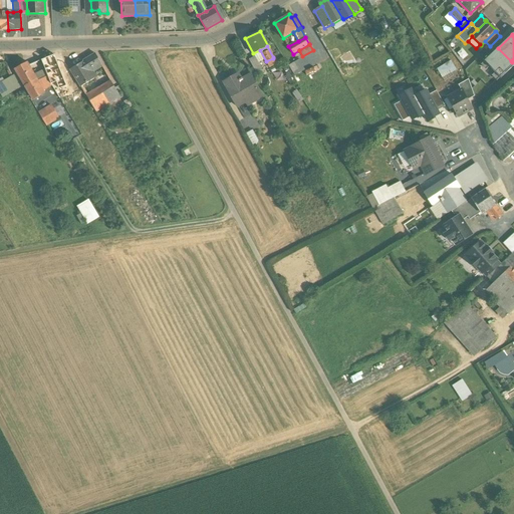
[(511,61),(498,48),(491,55),(504,68),(511,61)]
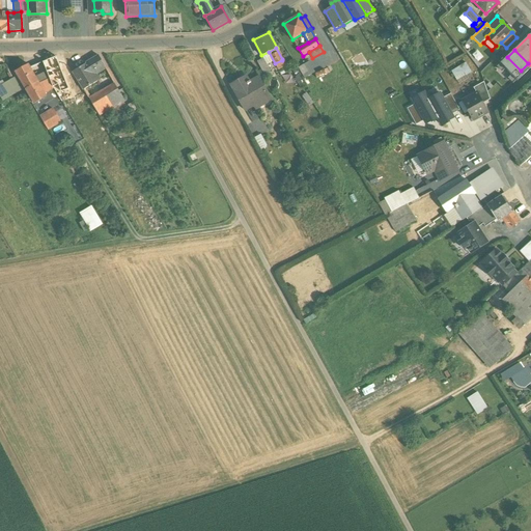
[(57,56),(43,62),(47,73),(50,79),(53,87),(59,85),(66,81),(57,56)]
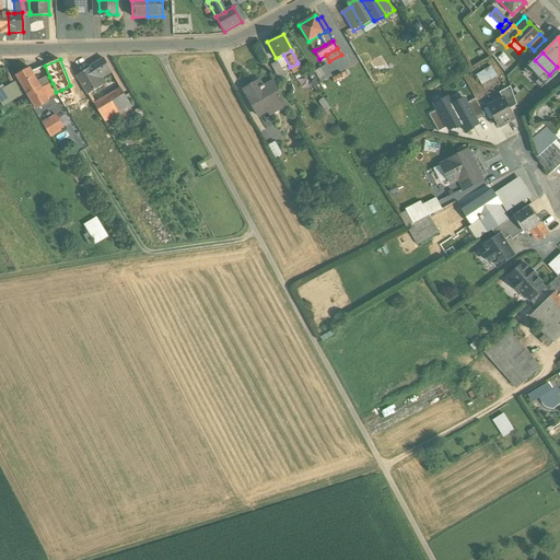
[(105,59),(98,63),(107,79),(114,76),(105,59)]
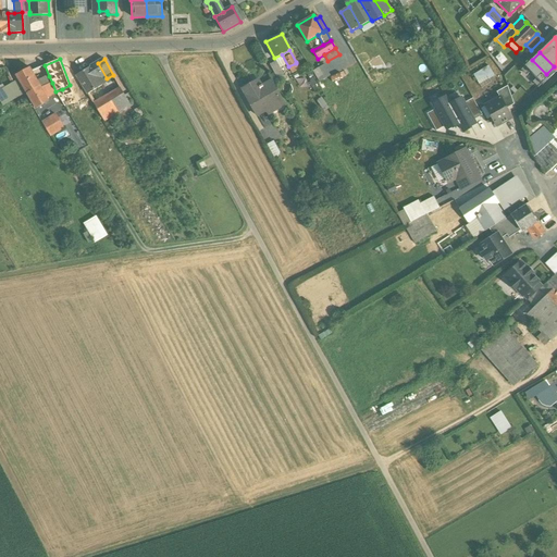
[(546,74),(532,60),(525,65),(540,79),(540,81),(546,74)]
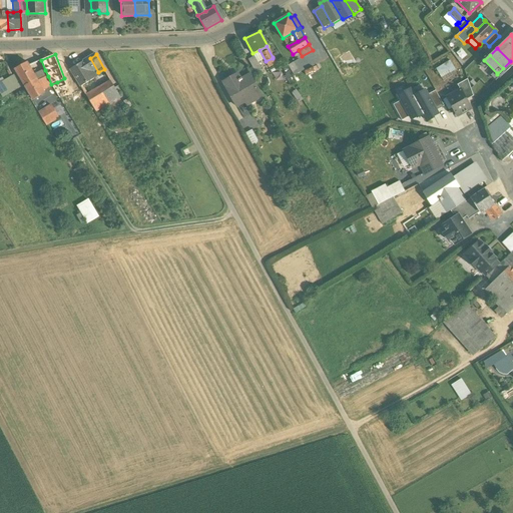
[(262,68),(254,56),(248,59),(254,71),(262,68)]
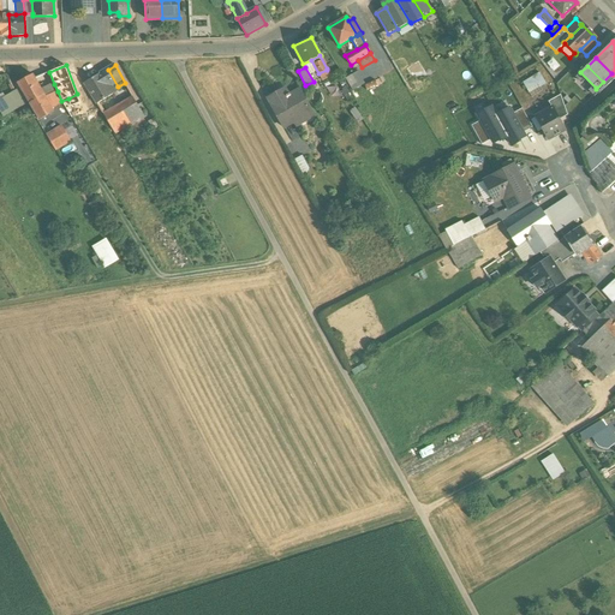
[(118,87),(108,70),(101,73),(112,91),(118,87)]
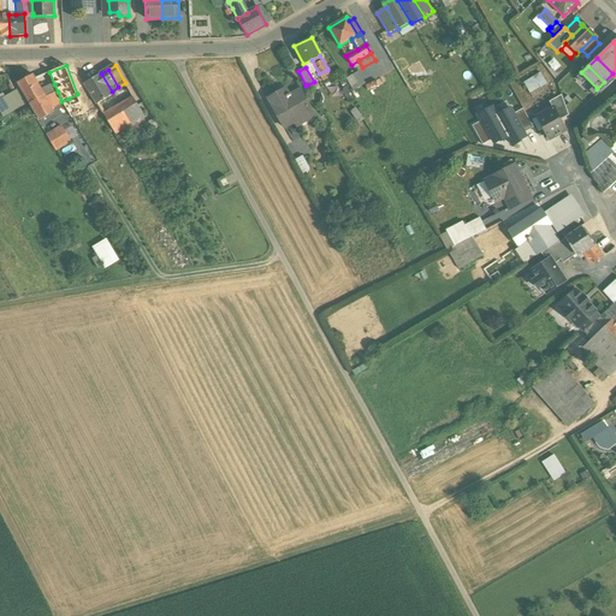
[(327,70),(319,73),(323,81),(331,76),(327,70)]
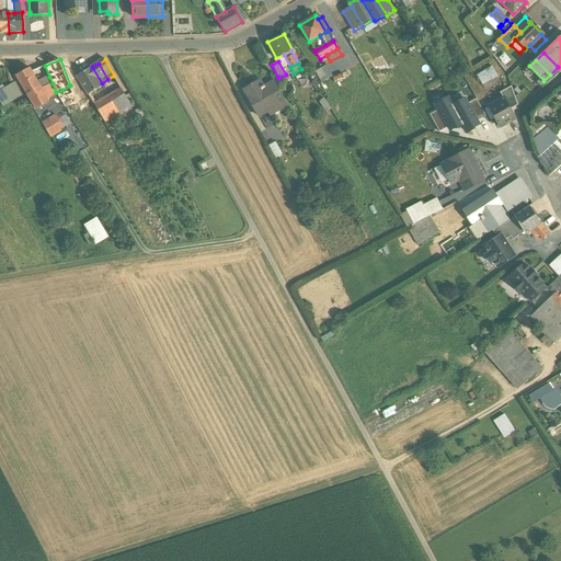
[(316,70),(321,82),(333,76),(328,65),(316,70)]
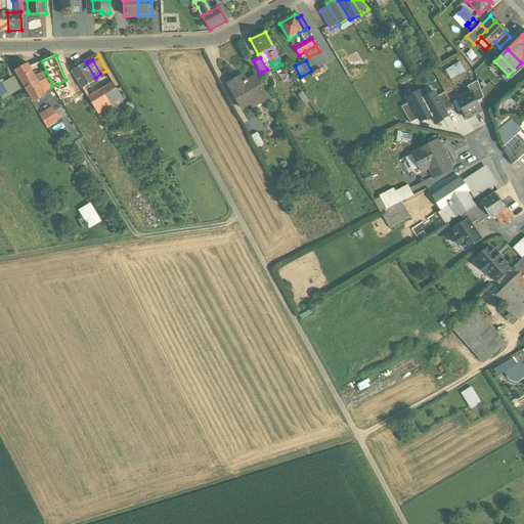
[(95,78),(86,62),(73,71),(83,88),(90,84),(96,81),(95,78)]
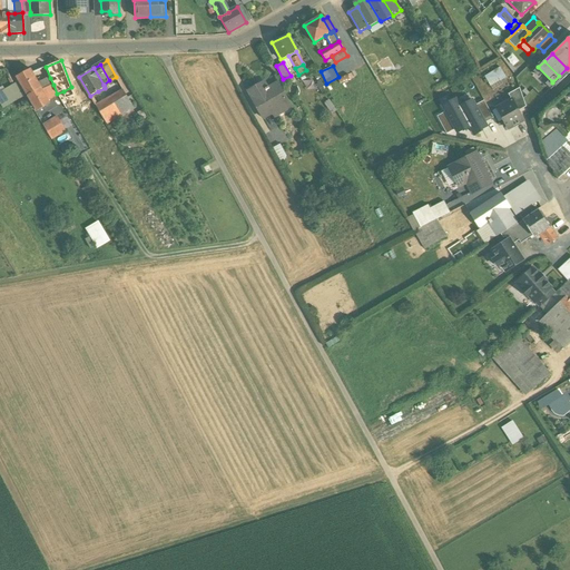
[(500,68),(485,77),(492,88),(507,78),(500,68)]
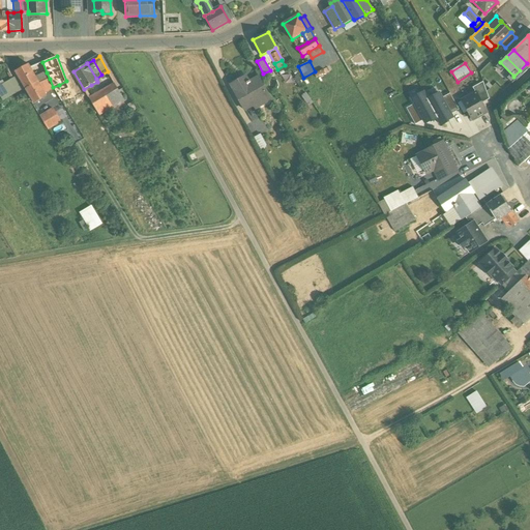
[(29,65),(16,71),(26,89),(38,83),(36,78),(29,65)]
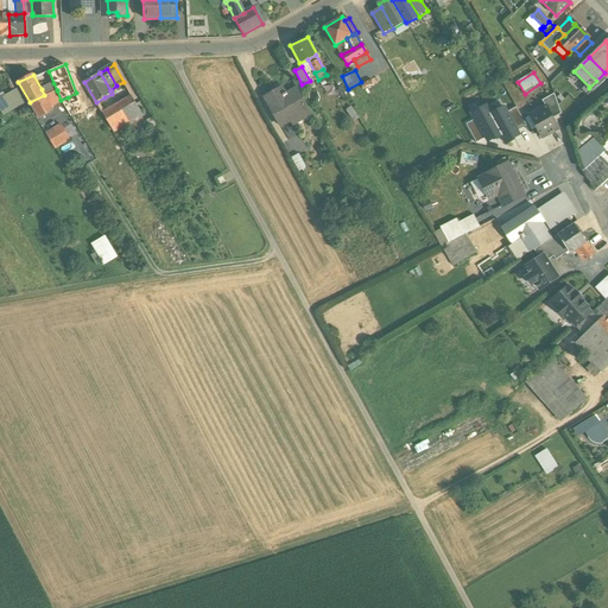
[(361,84),(366,92),(374,86),(369,78),(361,84)]
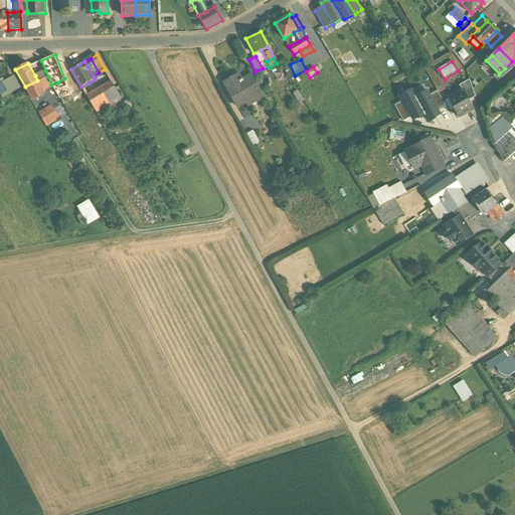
[(505,68),(499,74),(499,73),(494,78),(500,84),(510,74),(505,68)]
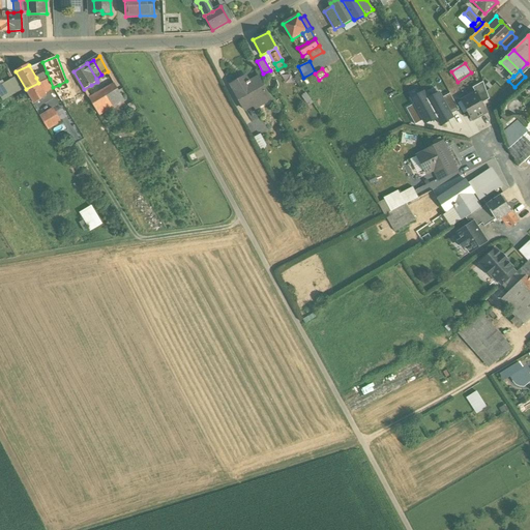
[(108,71),(101,75),(109,87),(115,84),(108,71)]
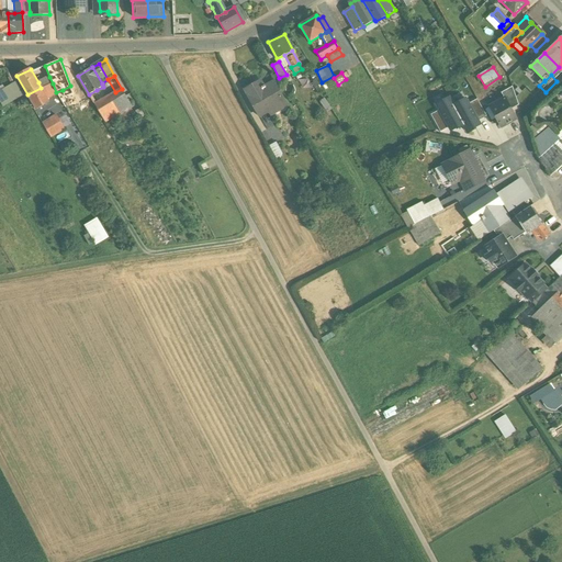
[(49,77),(38,82),(41,88),(42,89),(46,87),(53,83),(49,77)]
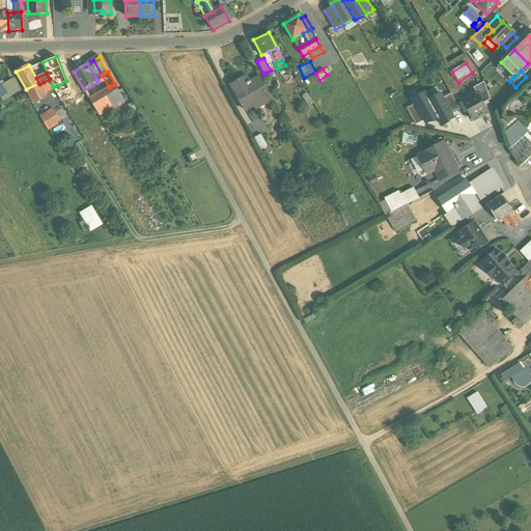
[(248,82),(248,83),(244,85),(241,80),(232,85),(234,89),(233,90),(246,112),(247,111),(247,110),(271,96),(259,77),(251,81),(251,80),(249,81),(248,82)]
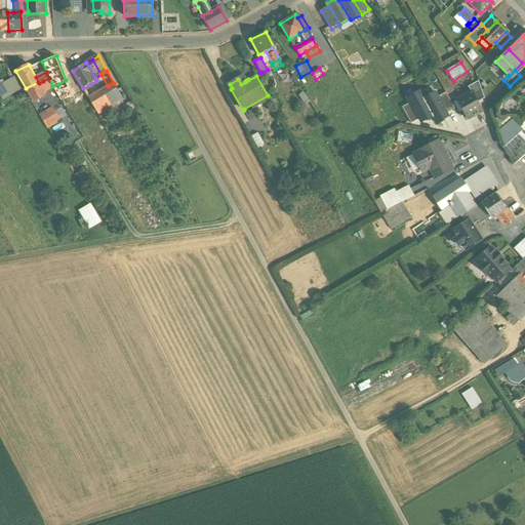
[(14,77),(0,85),(0,95),(2,99),(22,88),(14,77)]
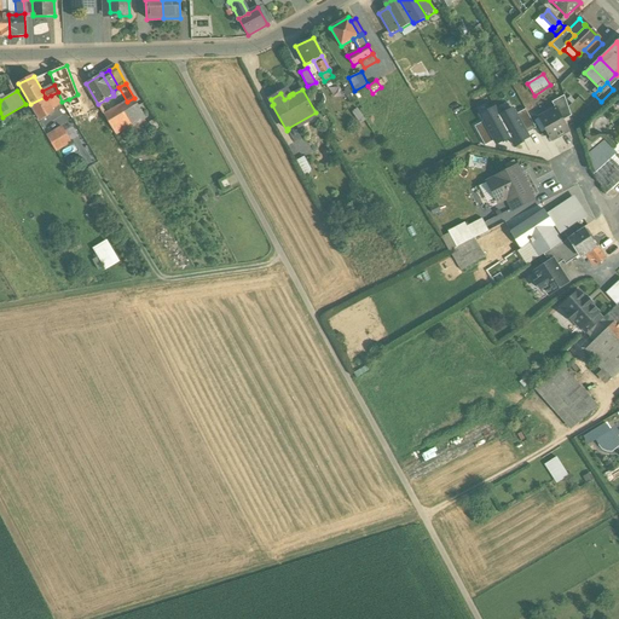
[(58,92),(51,96),(56,105),(62,102),(58,92)]
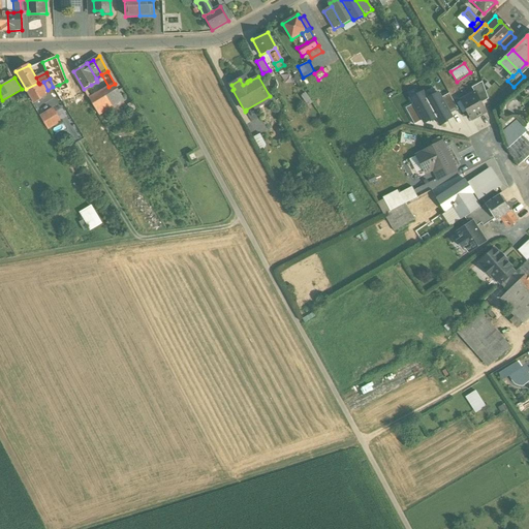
[(66,81),(59,85),(61,91),(69,88),(66,81)]
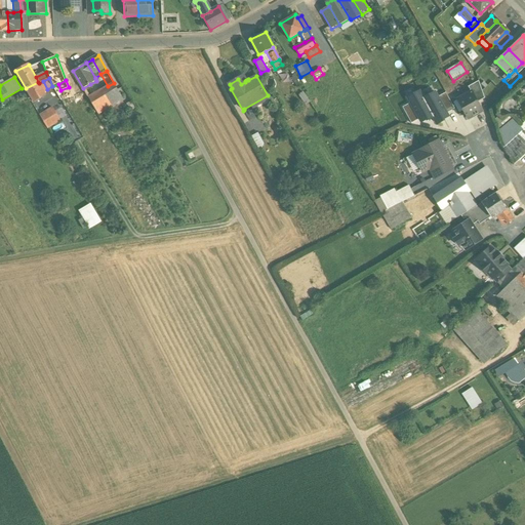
[(43,81),(39,83),(44,91),(47,89),(43,81)]
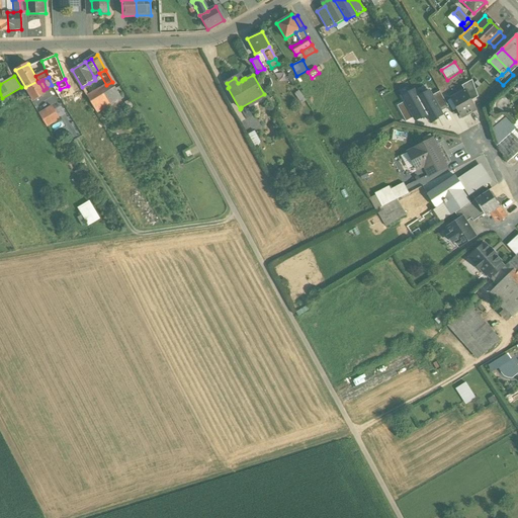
[(471,80),(461,86),(464,90),(470,101),(478,97),(471,80)]
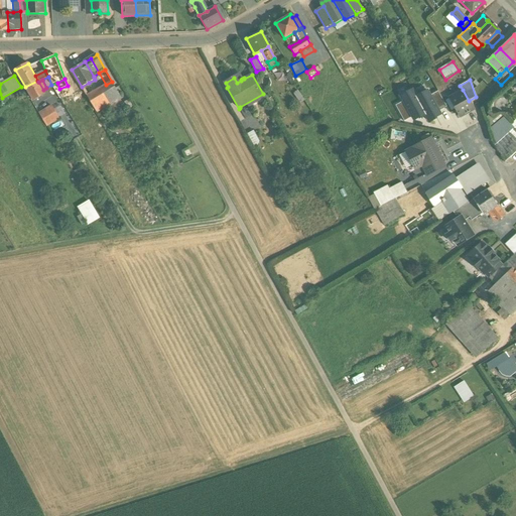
[(37,81),(25,87),(33,100),(44,93),(43,90),(38,82),(37,81)]
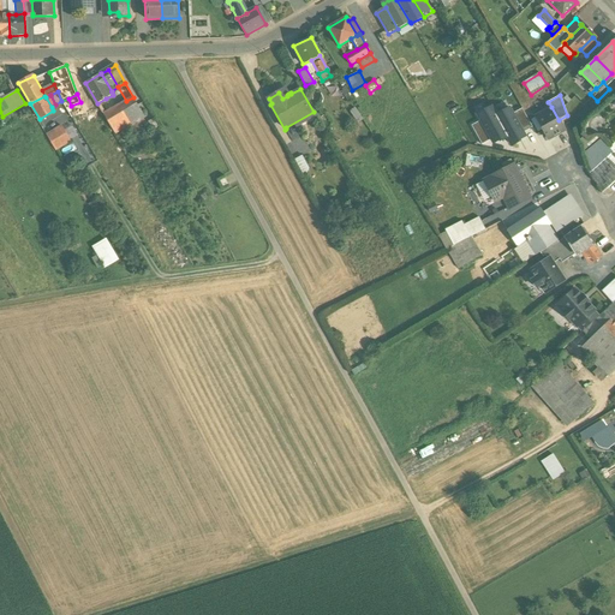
[(126,101),(112,109),(112,111),(105,115),(115,133),(121,130),(144,117),(133,97),(126,101)]
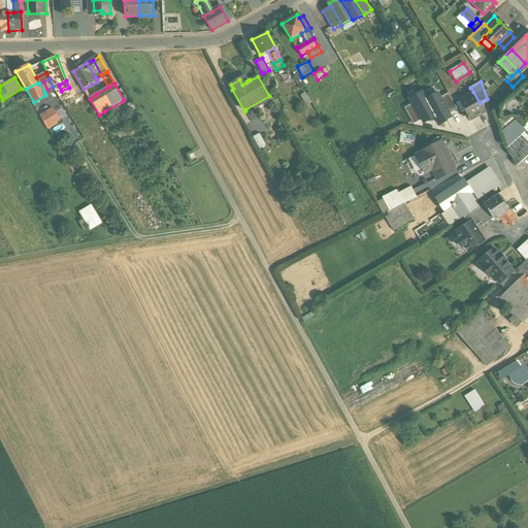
[(59,85),(53,87),(59,97),(63,96),(61,91),(59,85)]
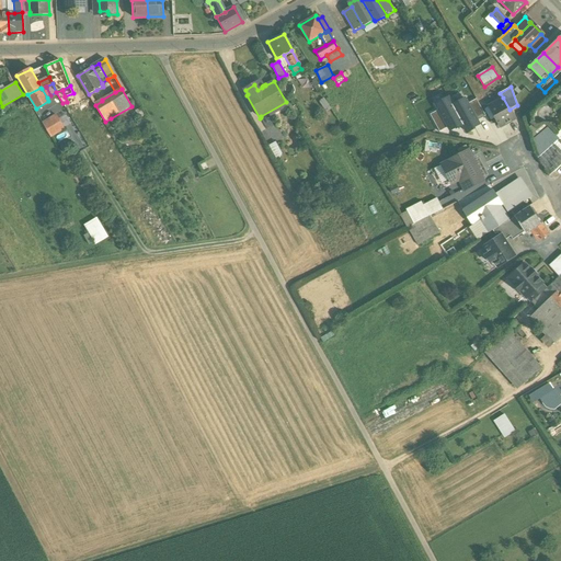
[(96,90),(89,94),(95,105),(102,101),(102,100),(96,90)]
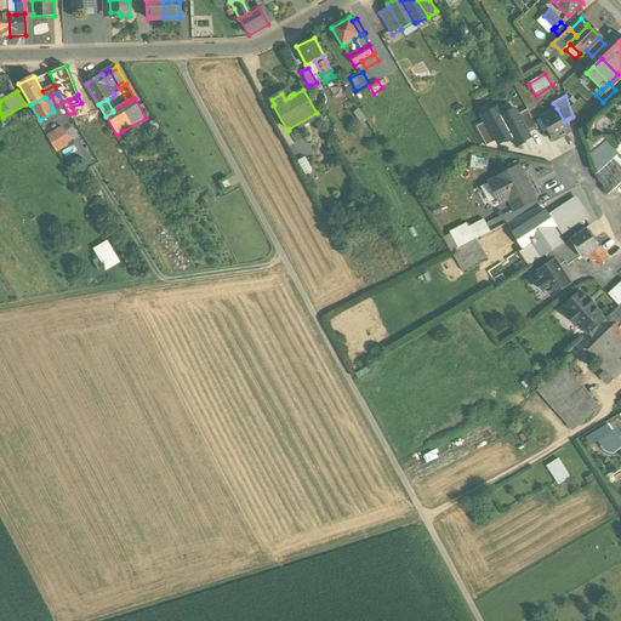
[(564,121),(557,108),(540,118),(553,142),(570,132),(564,121)]
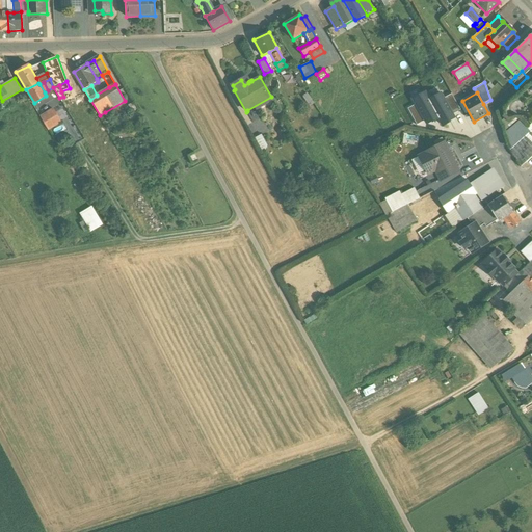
[(416,105),(425,122),(426,124),(432,121),(433,122),(440,118),(429,100),(425,94),(414,100),(416,105)]
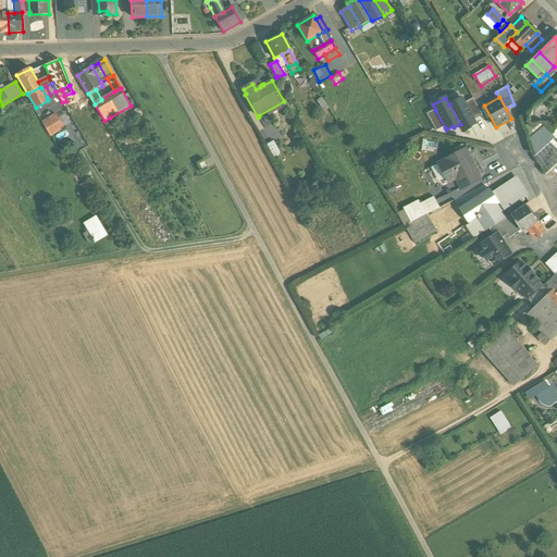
[(449,104),(460,124),(465,132),(471,128),(470,127),(475,124),(474,121),(465,103),(461,98),(449,104)]
